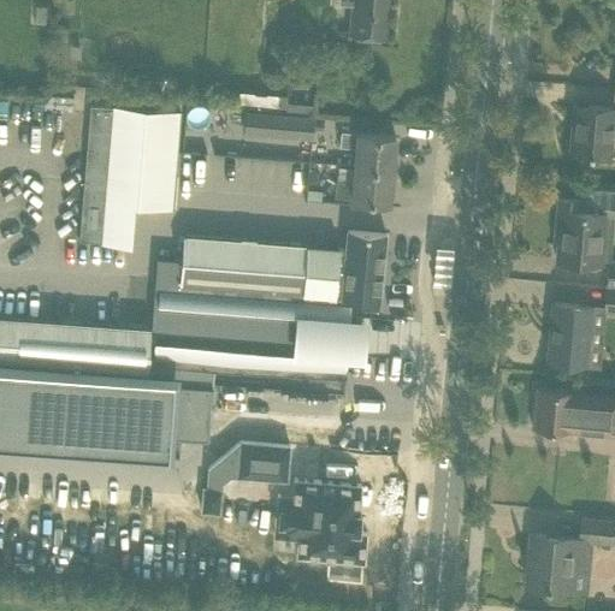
[(341,0),(341,7),(352,7),(348,39),(385,42),(389,0),(341,0)]
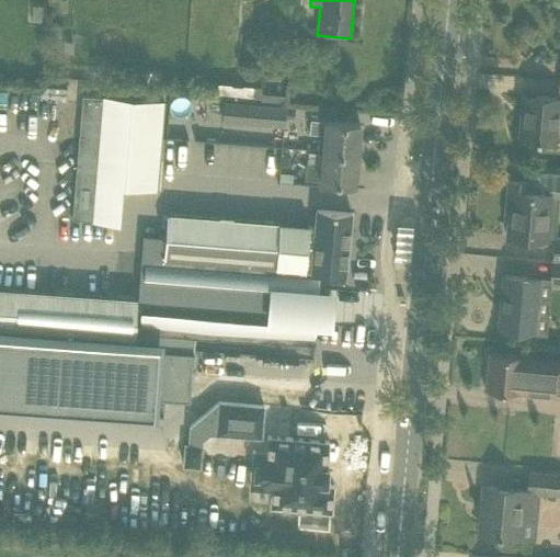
[(559,82),(558,101),(524,99),(520,141),(555,145),(558,112),(559,112),(559,82)]
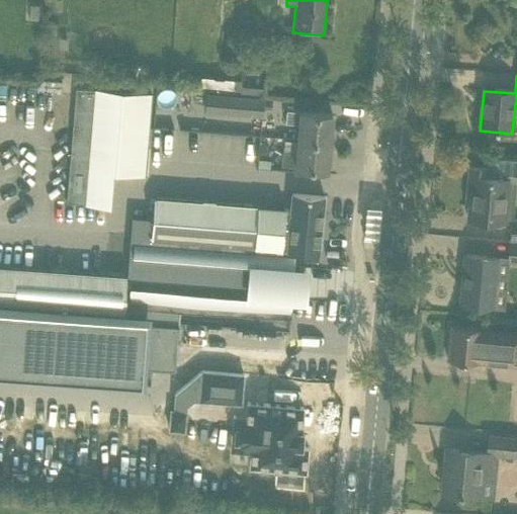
[(138,86),(150,87),(151,80),(139,79),(138,86)]
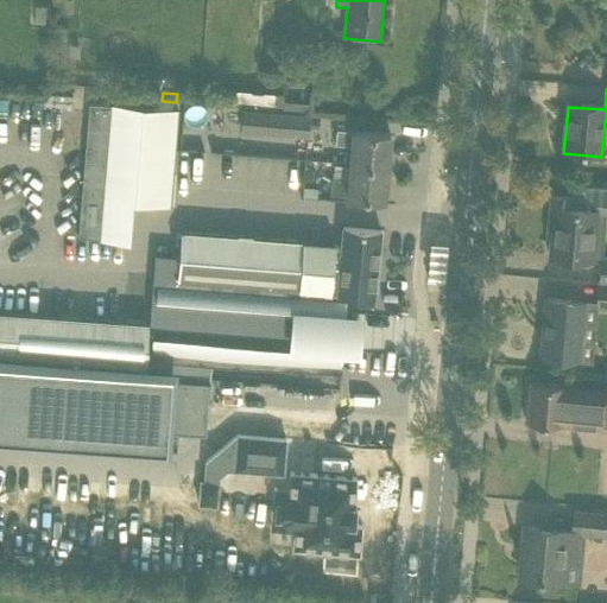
[(130,204),(170,208),(178,115),(97,108),(89,108),(80,240),(88,241),(127,243),(130,204)]
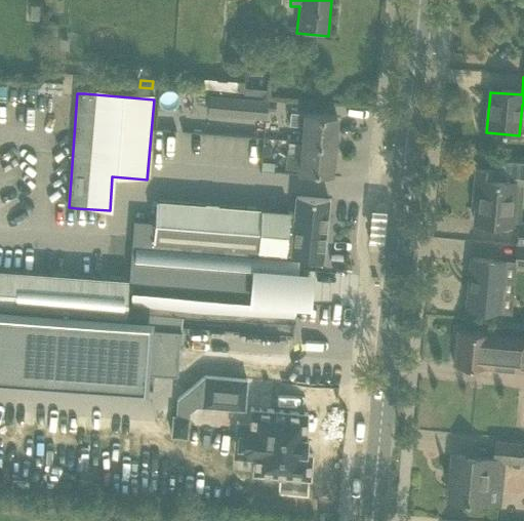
[(267,122),(269,105),(235,102),(233,119),(267,122)]
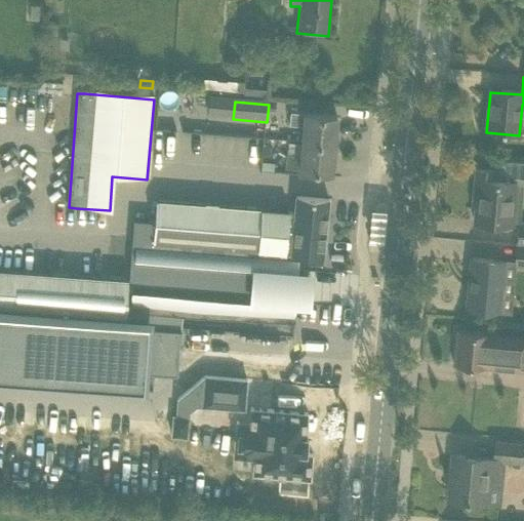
[(303,126),(301,144),(334,147),(337,119),(289,114),(288,125),(303,126)]
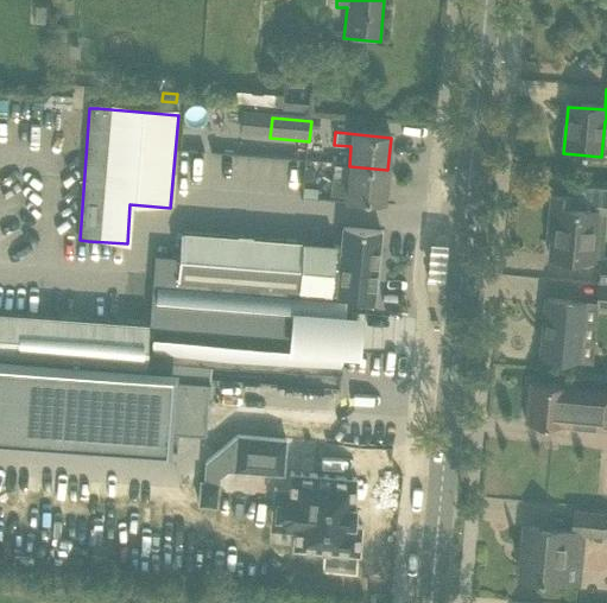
[(387,170),(349,166),(348,181),(347,183),(333,182),(330,197),(361,200),(384,203),(387,170)]
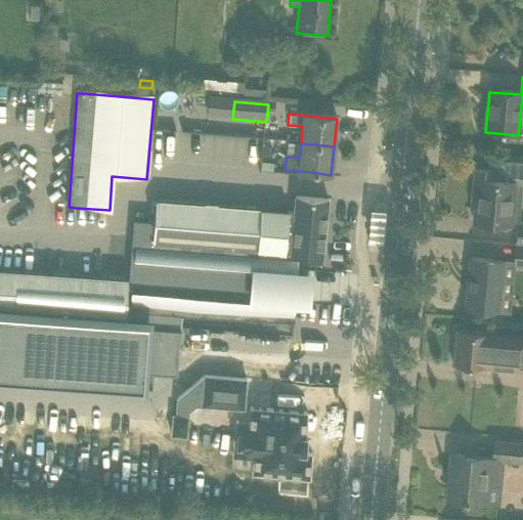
[(475,172),(472,201),(476,202),(474,225),(511,228),(514,184),(522,184),(522,165),(494,163),(493,174),(475,172)]
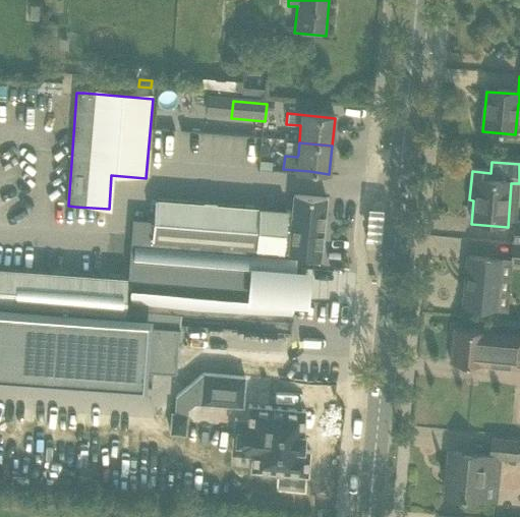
[(272,174),(272,165),(260,164),(258,173),(272,174)]
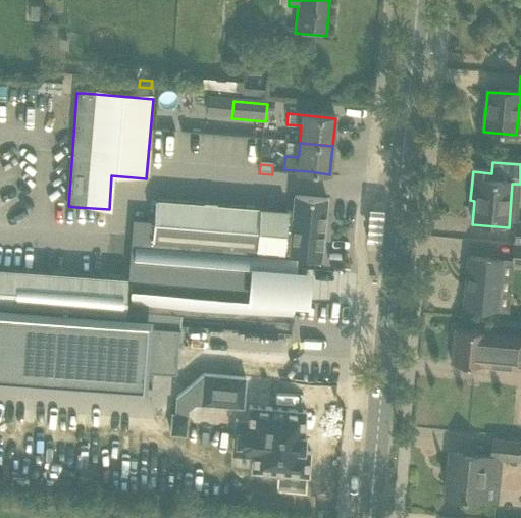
[(292,198),(291,212),(287,255),(299,256),(321,258),(322,249),(327,201),(307,200),(292,198)]
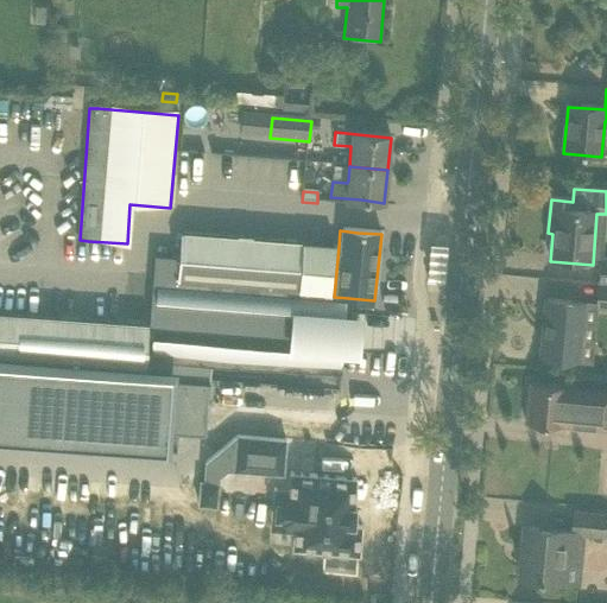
[(149,351),(147,361),(212,366),(342,376),(343,356),(354,356),(356,318),(347,318),(348,298),(334,297),(339,247),(182,235),(179,264),(157,262),(156,275),(155,275),(150,327),(149,350),(149,351)]
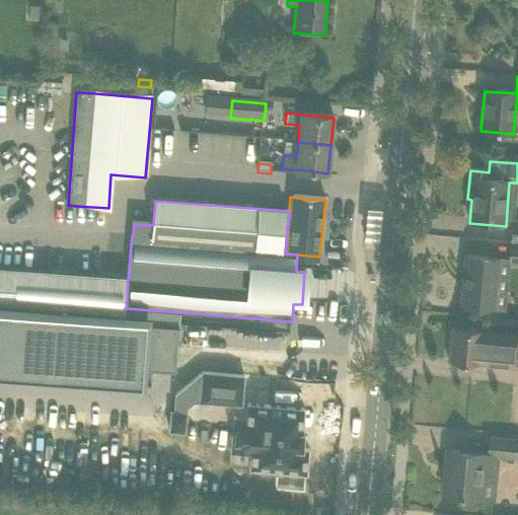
[(382,212),(368,212),(366,242),(381,243),(382,212)]
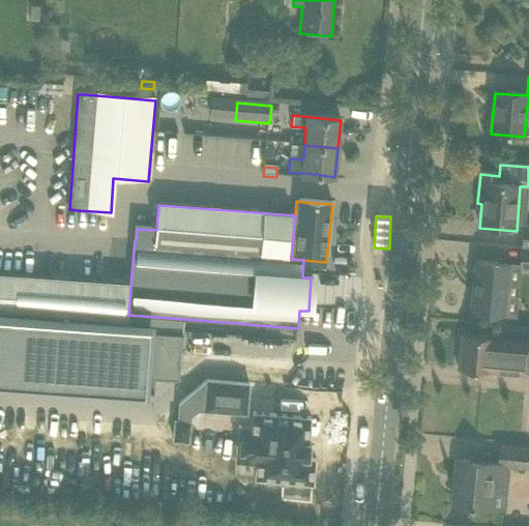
[(472,314),(493,316),(504,316),(508,266),(476,264),(472,314)]
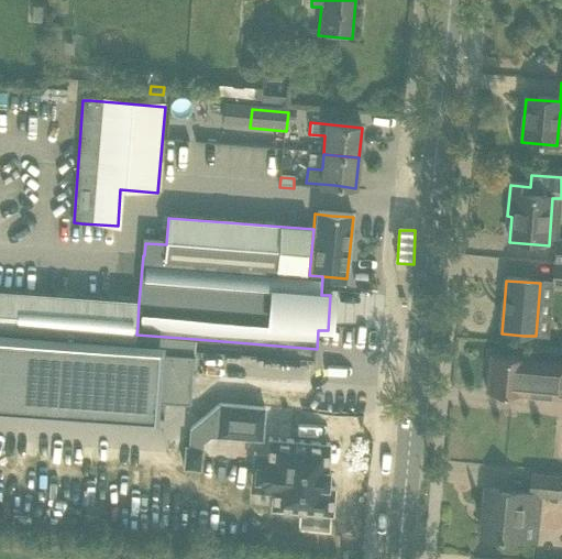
[(0,292),(0,337),(136,347),(136,335),(138,326),(138,325),(139,303),(0,292)]
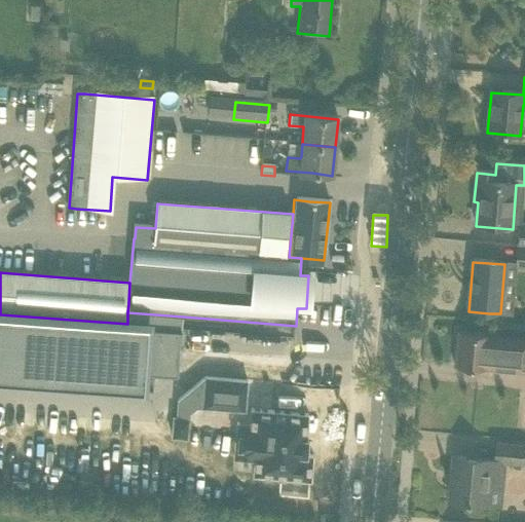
[(0,381),(145,393),(145,390),(144,390),(145,376),(159,377),(179,378),(179,377),(183,317),(127,312),(127,324),(0,314),(0,381)]
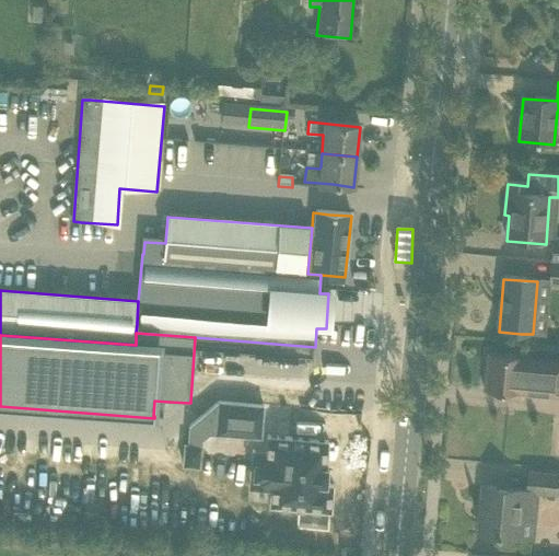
[(558,362),(488,356),(484,392),(542,397),(543,385),(558,387),(558,362)]
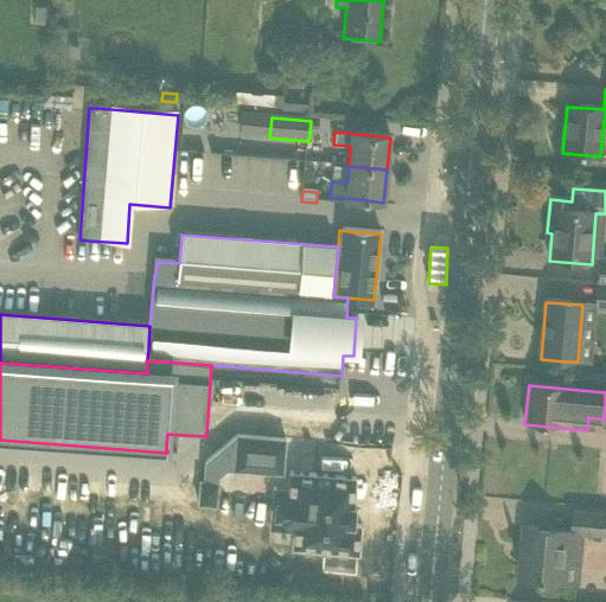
[(206,435),(206,436),(184,435),(240,498),(276,500),(272,549),(362,556),(364,527),(357,527),(358,508),(356,508),(358,480),(316,476),(318,446),(235,439),(221,452),(206,435)]
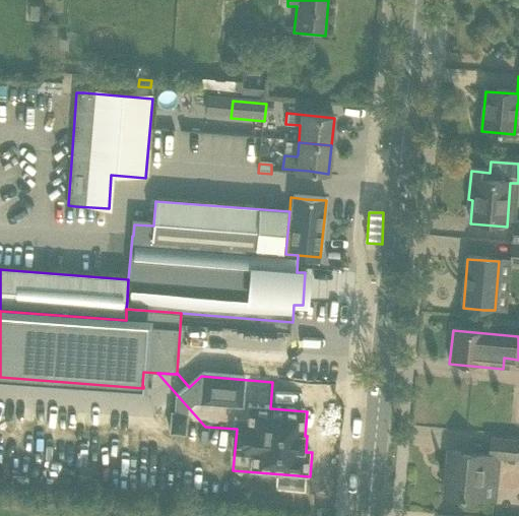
[(447,498),(467,499),(467,502),(497,505),(502,461),(518,462),(518,444),(491,442),(490,456),(449,454),(447,498)]
